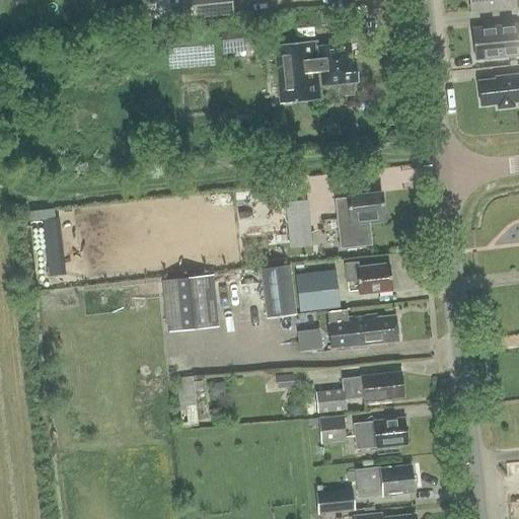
[(169,0),(171,21),(233,15),(231,0),(169,0)]
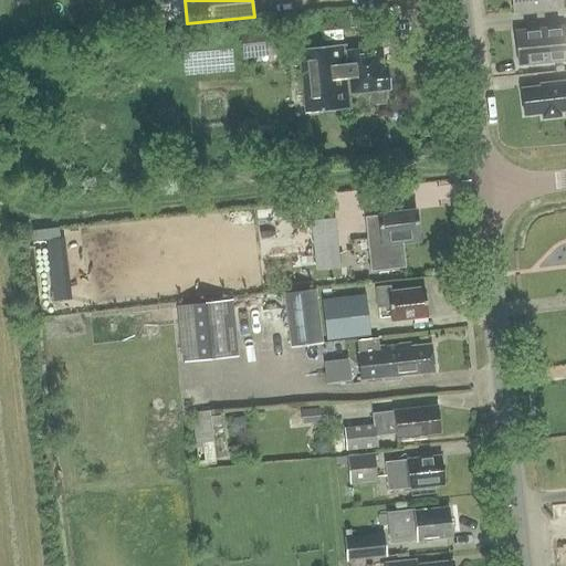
[(565,0),(511,0),(513,14),(565,9),(565,0)]
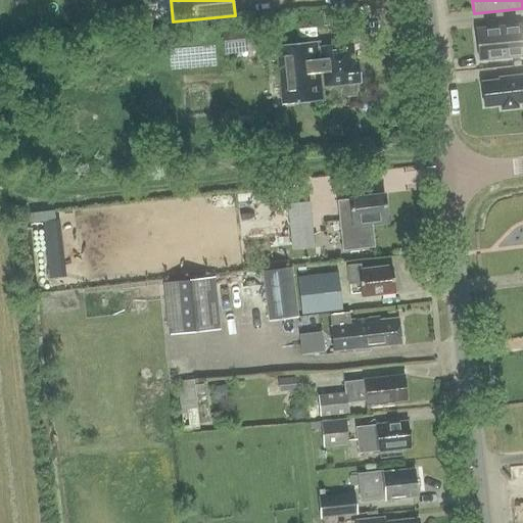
[(254,51),(252,24),(222,27),(225,54),(254,51)]
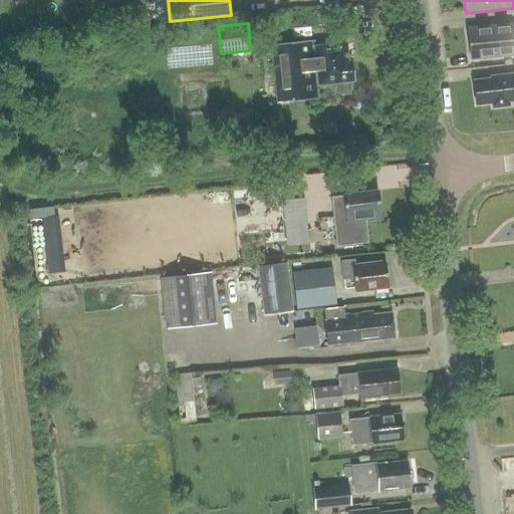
[(513,27),(513,24),(469,28),(472,59),(513,54),(513,27)]
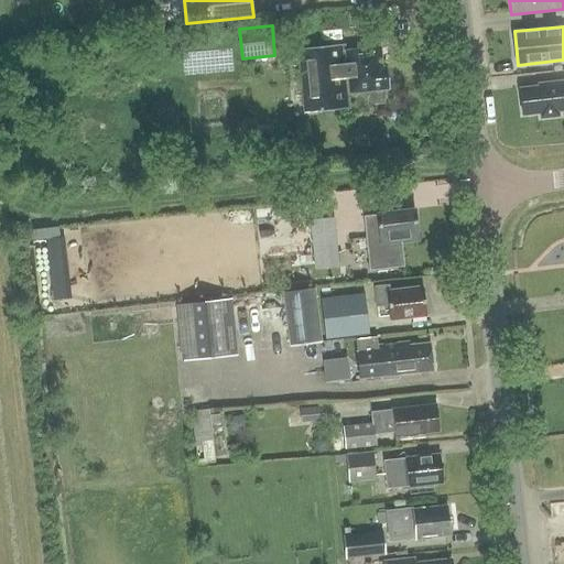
[(297,50),(304,114),(347,109),(345,94),(369,91),(370,100),(375,105),(384,104),(388,98),(387,89),(388,89),(386,67),(382,68),(380,47),(344,52),(343,45),(297,50)]
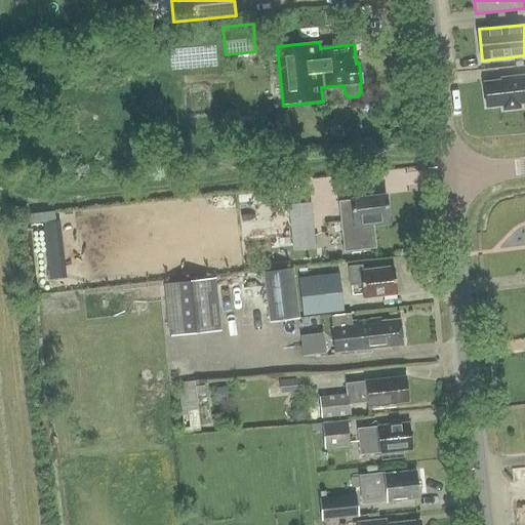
[(524,102),(524,78),(507,80),(507,81),(485,83),(487,107),(508,104),(508,108),(518,107),(518,103),(524,102)]
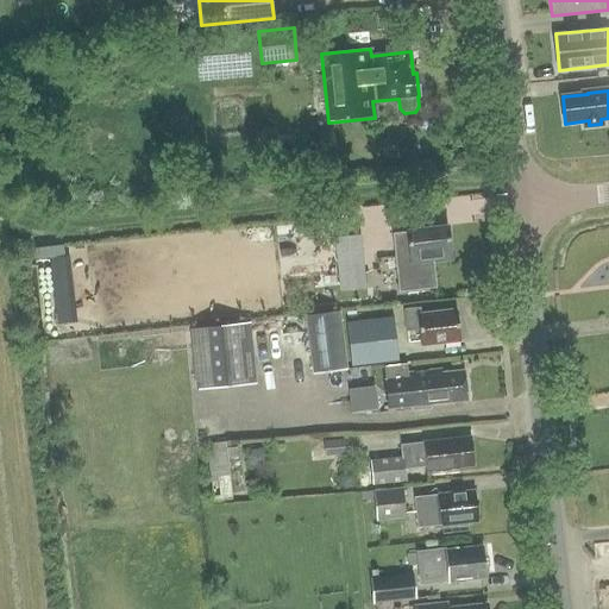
[(407,231),(394,232),(394,240),(397,267),(400,290),(437,286),(434,262),(439,262),(452,261),(447,226),(407,231)]
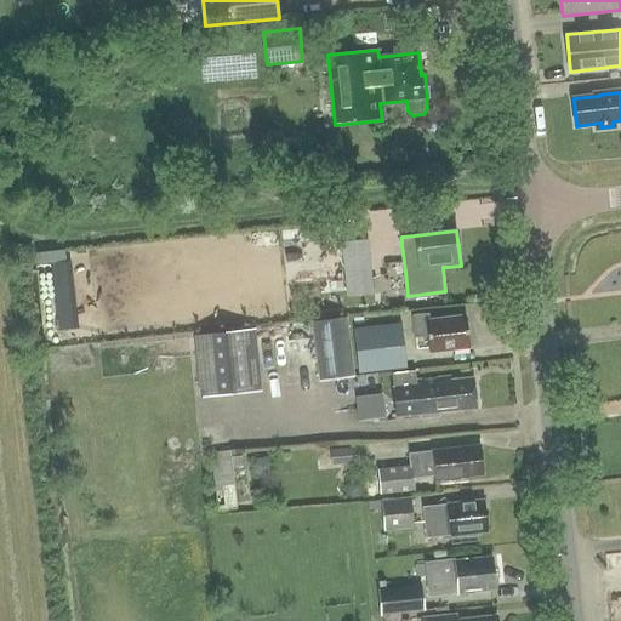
[(369,240),(341,243),(345,273),(346,284),(347,297),(374,295),(369,240)]
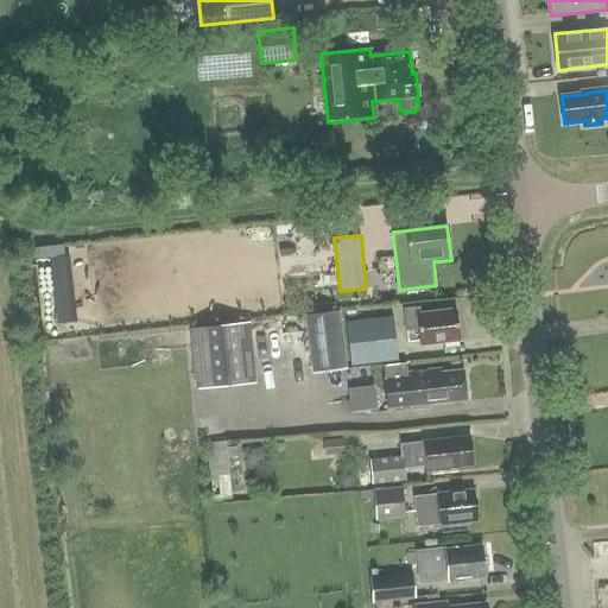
[(69,255),(50,258),(57,324),(77,322),(69,255)]
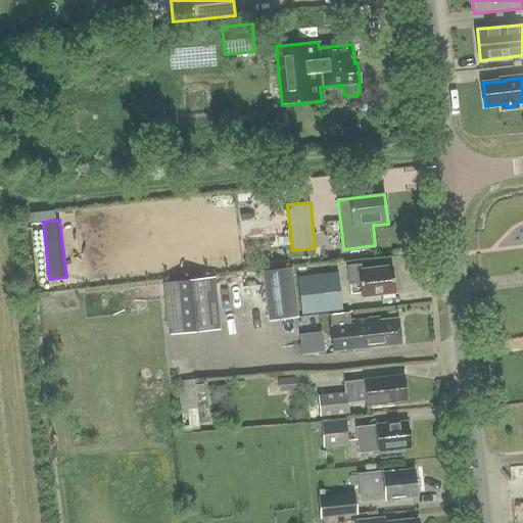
[(362,270),(361,265),(347,267),(349,285),(361,284),(362,296),(395,292),(392,266),(362,270)]
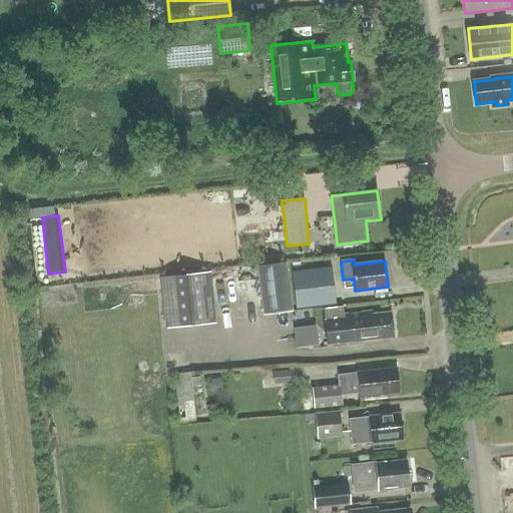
[(287,263),(258,267),(264,316),(294,312),(287,263)]
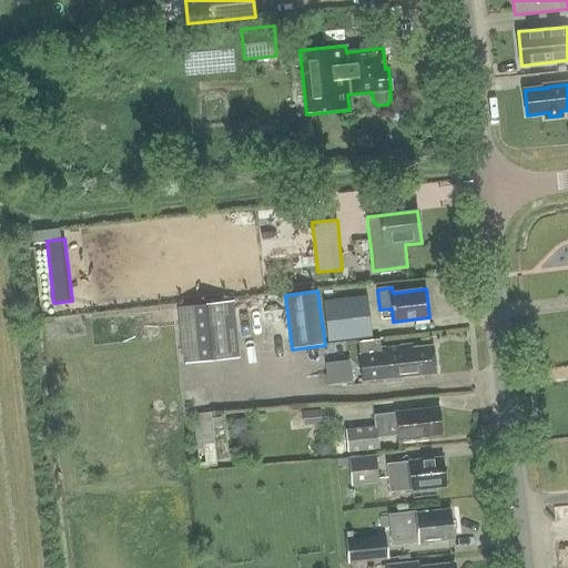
[(367,298),(324,302),(328,342),(372,337),(367,298)]
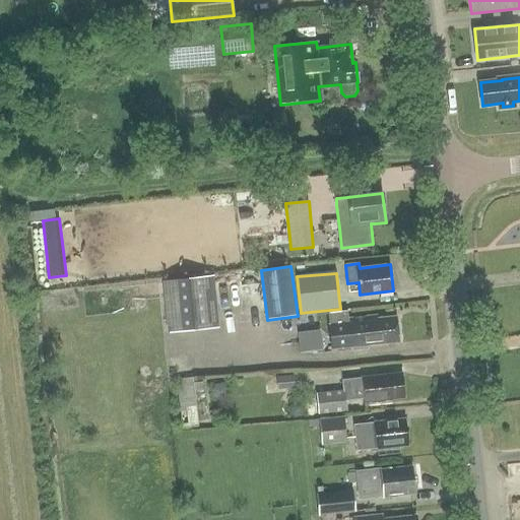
[(217,330),(212,278),(160,283),(166,335),(217,330)]
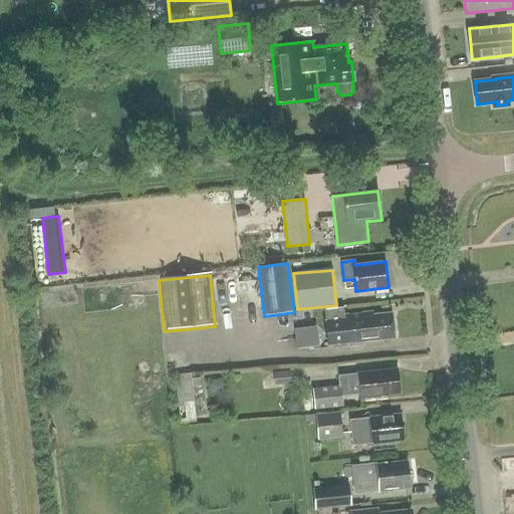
[(343,307),(324,309),(326,332),(328,343),(328,345),(330,345),(345,343),(346,343),(348,342),(348,346),(362,344),(362,341),(395,337),(392,313),(372,315),(372,312),(344,315),(343,307)]
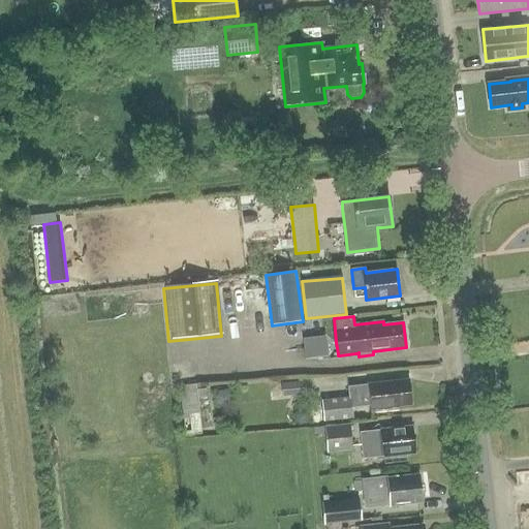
[(333,334),(310,335),(311,355),(334,354),(333,334)]
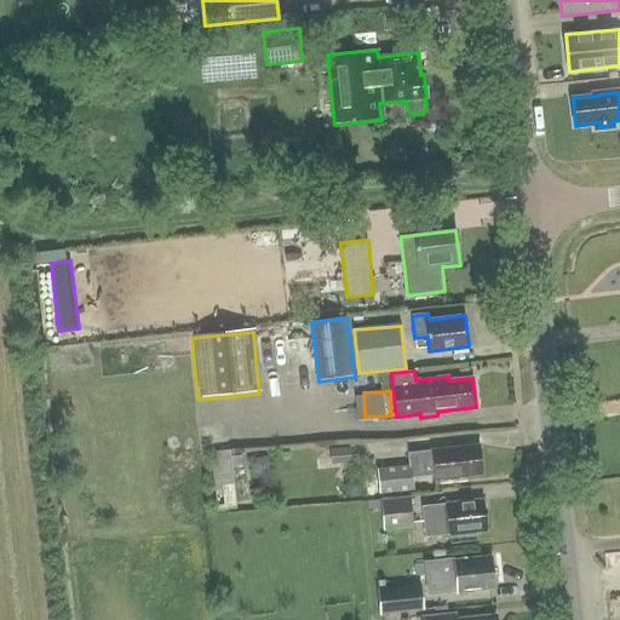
[(434,480),(483,474),(480,445),(431,449),(431,451),(408,453),(411,466),(377,470),(379,492),(413,488),(412,477),(434,475),(434,480)]
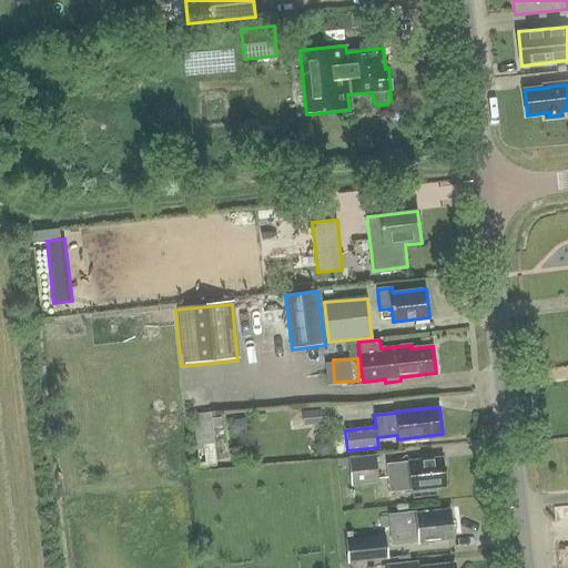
[(328,424),(327,408),(302,412),(303,426),(328,424)]
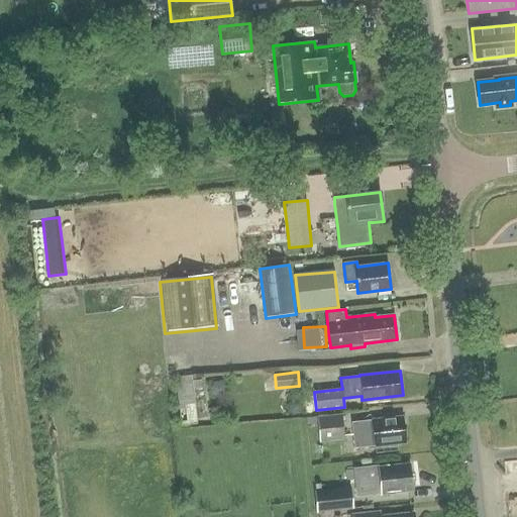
[(181,426),(198,424),(192,376),(176,378),(181,426)]
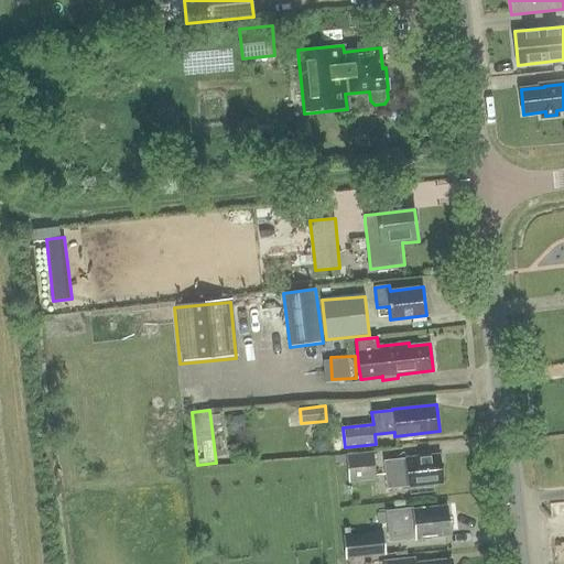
[(351,481),(379,479),(376,454),(349,456),(351,481)]
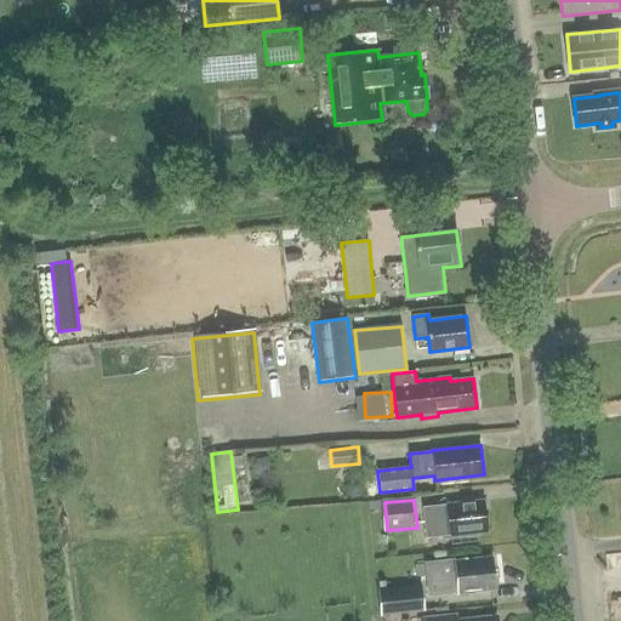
[(478,542),(477,531),(486,530),(484,501),(422,508),(426,537),(450,535),(451,545),(478,542)]
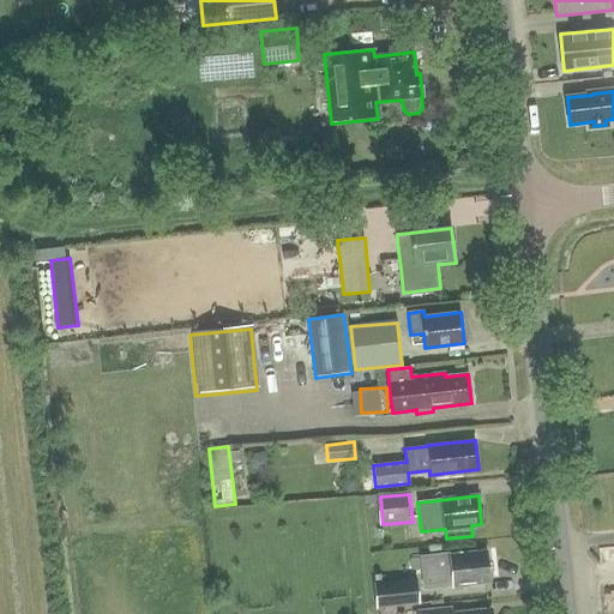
[(450,559),(421,563),(423,589),(452,587),(453,588),(467,587),(467,583),(491,581),(487,553),(450,557),(450,559)]
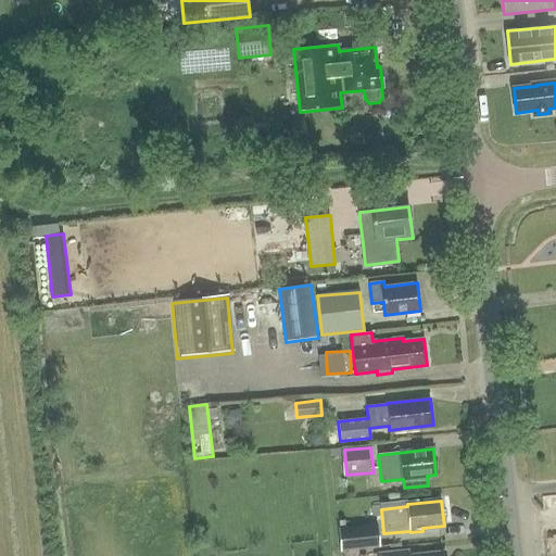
[(365,531),(340,533),(340,542),(341,550),(380,546),(379,533),(378,530),(365,531)]
